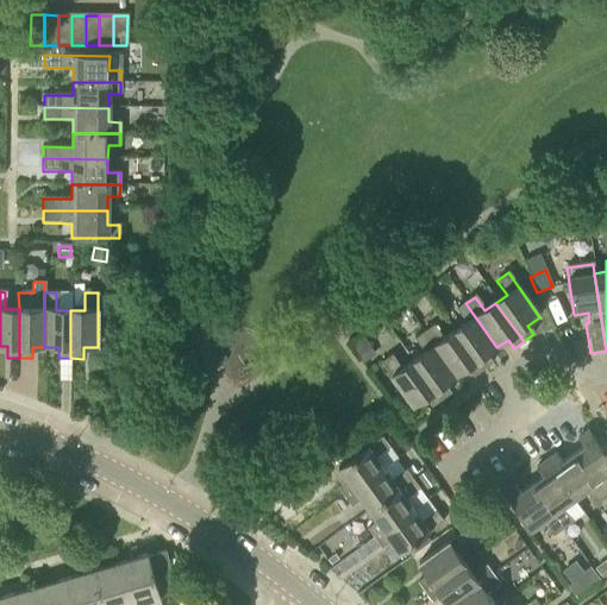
[(496,347),(465,303),(456,310),(465,325),(454,332),(482,371),(492,364),(486,355),(496,347)]
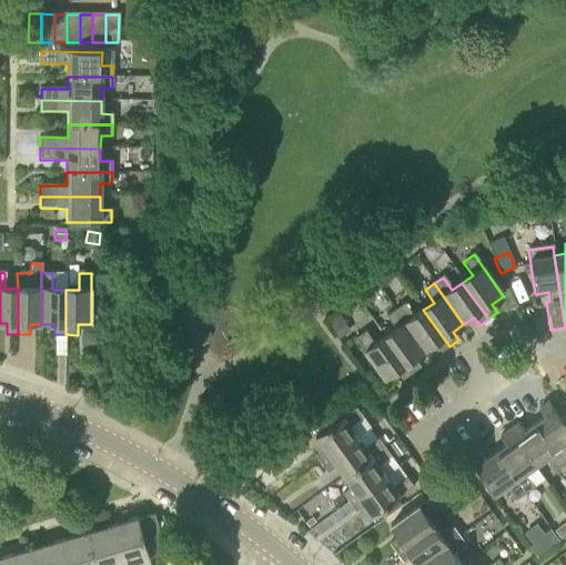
[(450,346),(423,310),(413,318),(404,305),(394,311),(424,353),(434,345),(440,353),(450,346)]
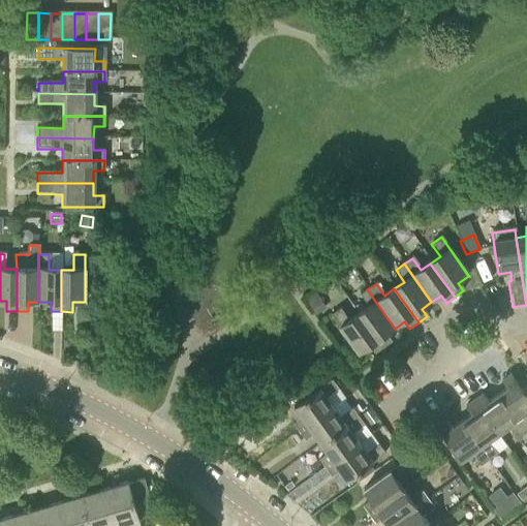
[(395,329),(367,289),(359,296),(367,308),(358,315),(382,348),(391,343),(384,335),(395,329)]
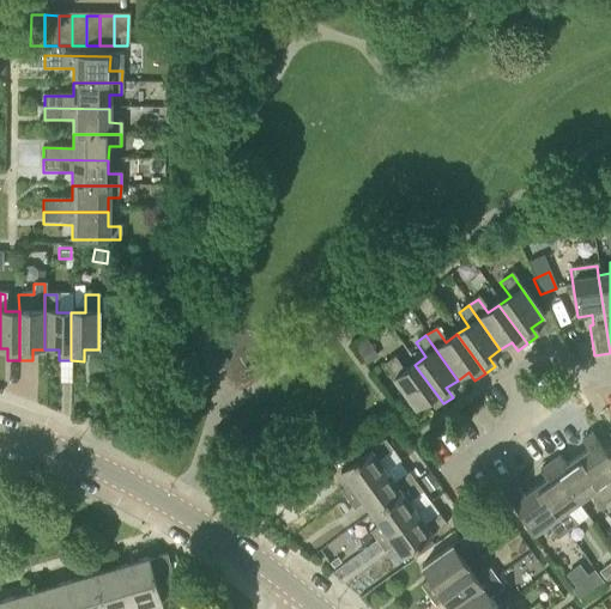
[(356,348),(366,365),(377,358),(367,341),(356,348)]
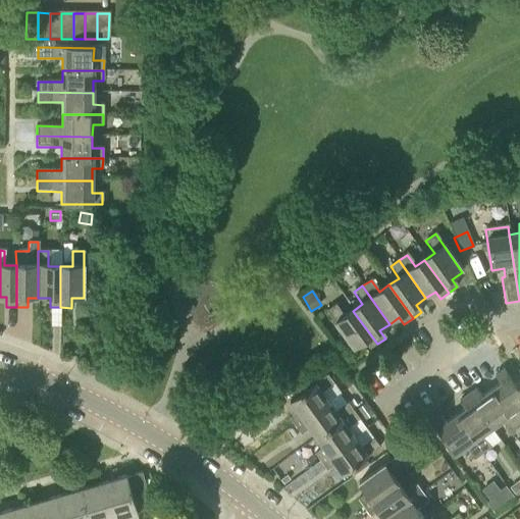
[(377,344),(353,311),(343,318),(334,306),(325,312),(353,350),(364,343),(369,350),(377,344)]
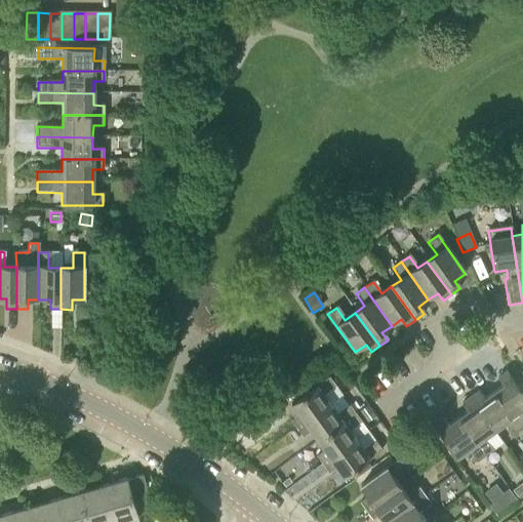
[(493,394),(520,432),(522,429),(522,417),(520,413),(522,411),(522,397),(517,390),(518,389),(507,372),(497,378),(504,387),(493,394)]
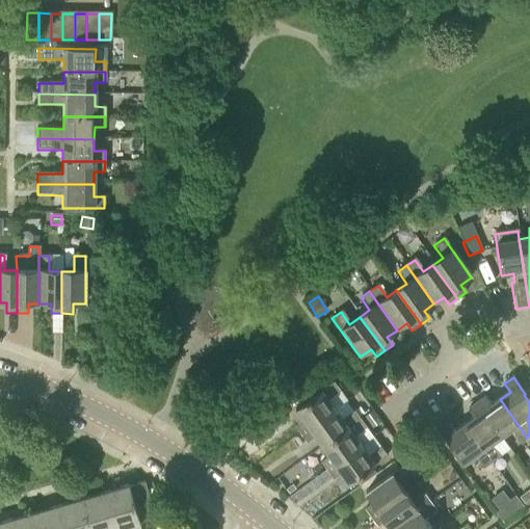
[(294,427),(300,435),(334,411),(327,400),(339,392),(333,384),(294,411),(302,421),(294,427)]
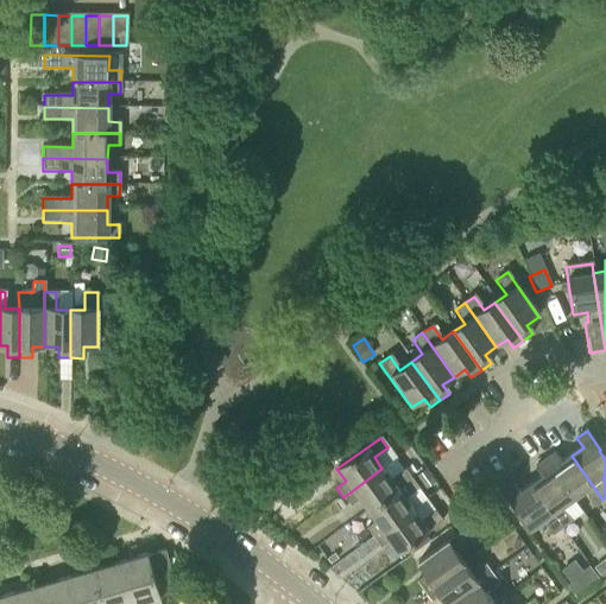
[(543,461),(572,501),(584,493),(593,507),(603,500),(572,456),(560,464),(553,455),(543,461)]
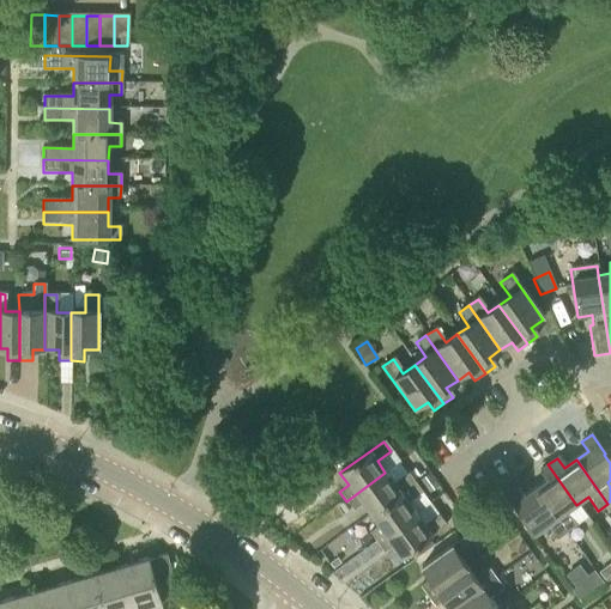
[(533,489),(566,534),(575,527),(566,513),(576,505),(548,464),(538,472),(545,481),(533,489)]
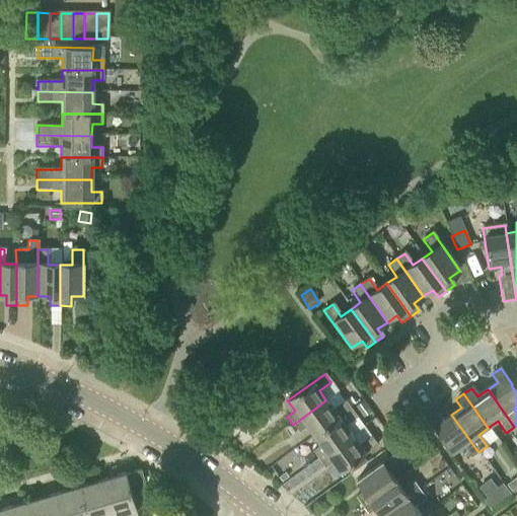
[(352,396),(344,401),(350,410),(356,406),(357,404),(352,396)]
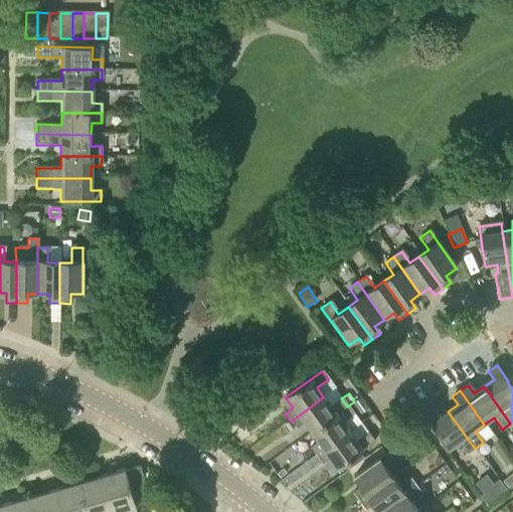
[(323,397),(291,421),(297,430),(304,424),(311,434),(347,406),(341,398),(330,406),(323,397)]
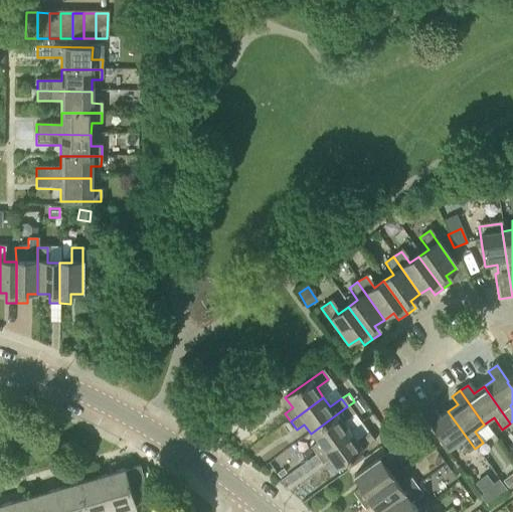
[(347,406),(311,434),(318,444),(310,449),(316,457),(348,434),(342,423),(353,415),(347,406)]
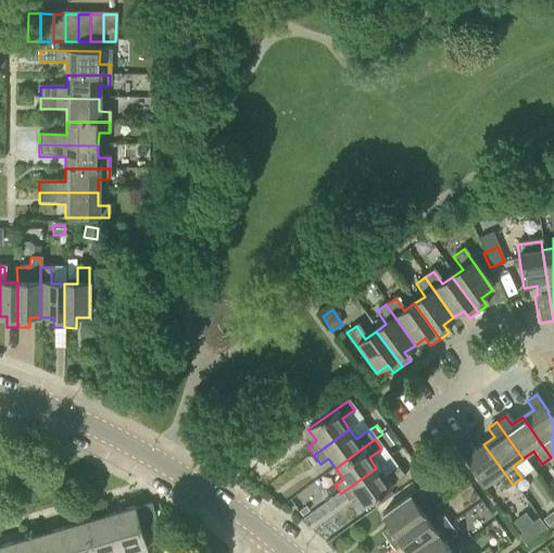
[(513,485),(483,444),(474,452),(467,443),(457,450),(483,486),(494,478),(503,491),(513,485)]
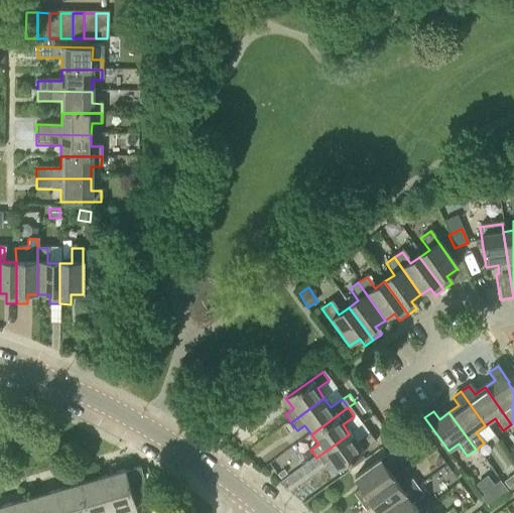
[(349,434),(316,458),(323,467),(331,461),(337,471),(374,444),(368,435),(356,443),(349,434)]
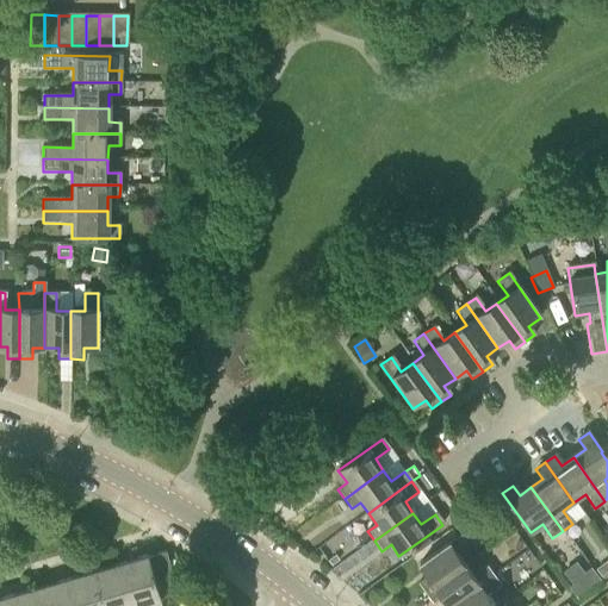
[(419,585),(425,594),(465,564),(457,553),(470,544),(463,533),(419,566),(427,578),(419,585)]
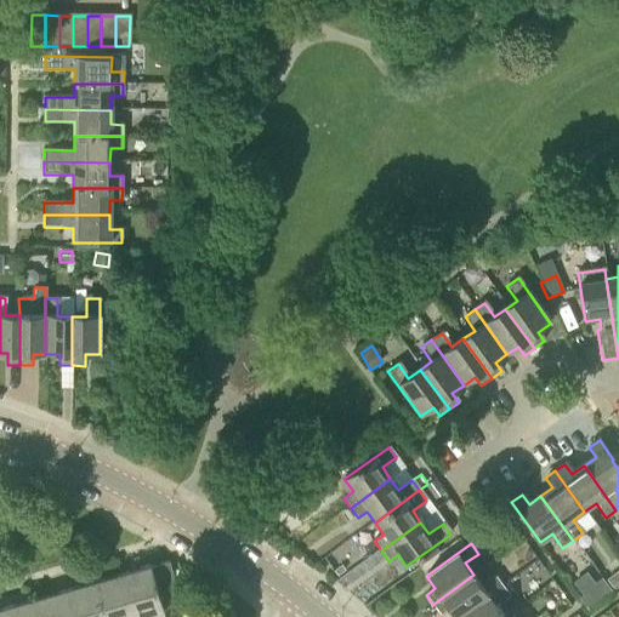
[(149,567),(120,576),(131,616),(153,616),(163,613),(163,611),(180,606),(170,575),(153,580),(149,567)]
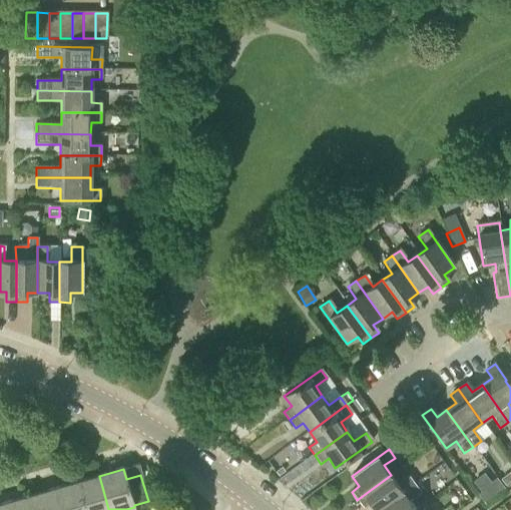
[(510,477),(508,473),(499,480),(506,489),(510,484),(510,477)]
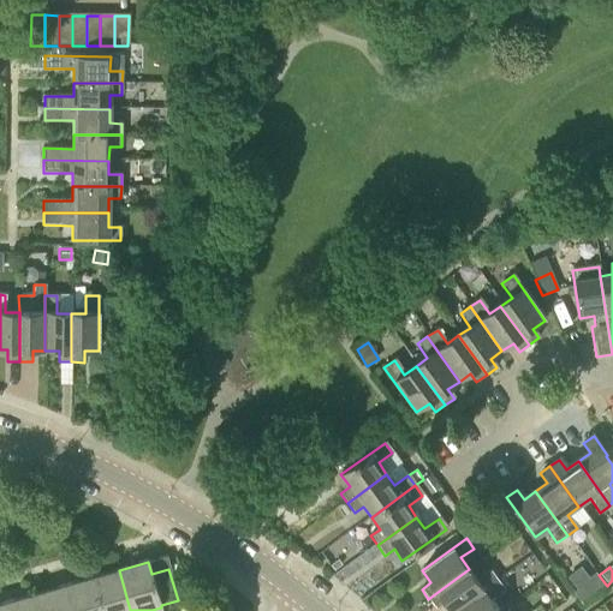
[(469,569),(428,599),(435,609),(445,603),(450,610),(457,610),(497,581),(491,571),(476,581),(469,569)]
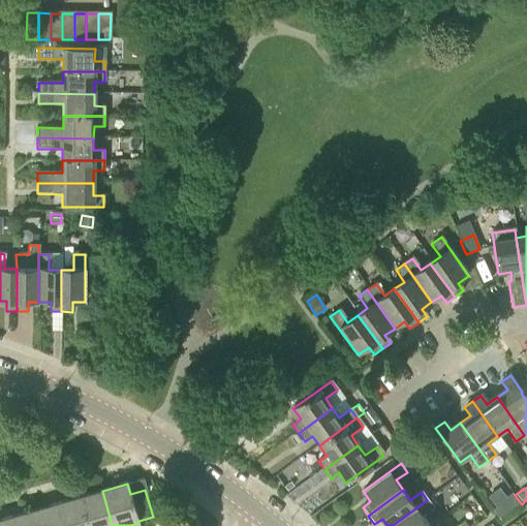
[(112,525),(102,491),(78,498),(86,525),(112,525)]
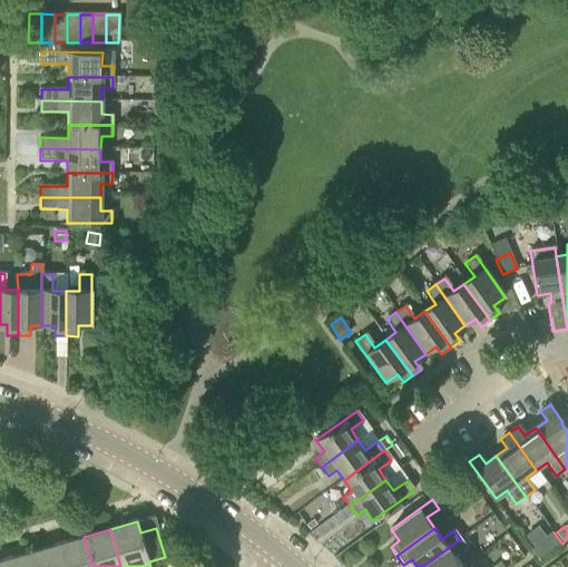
[(550,531),(544,537),(532,546),(528,548),(538,560),(559,544),(550,531)]
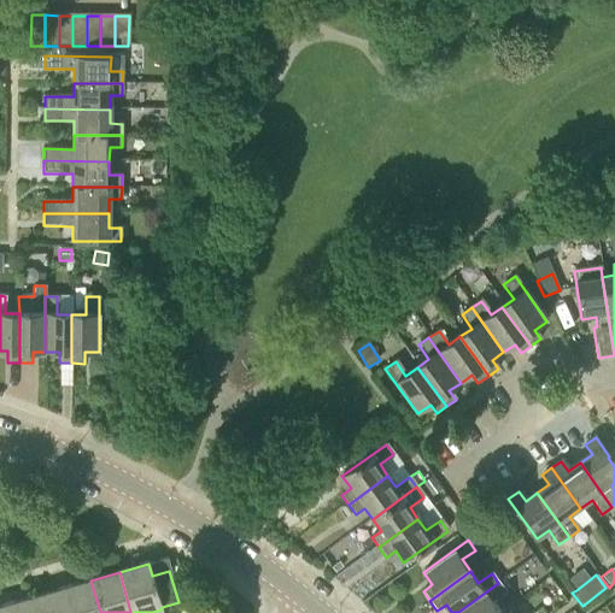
[(100,612),(91,581),(63,589),(69,612),(100,612)]
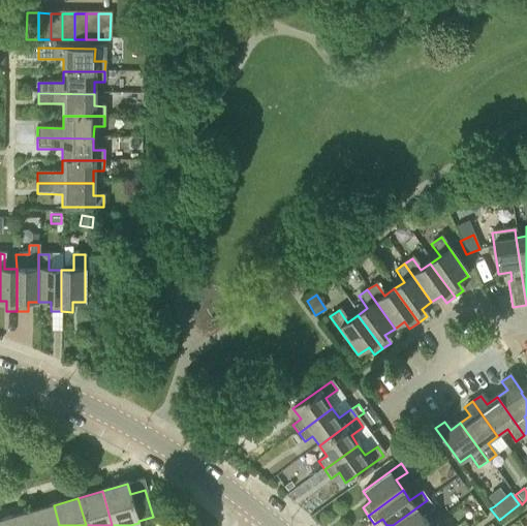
[(427,500),(393,525),(428,525),(422,517),(433,508),(427,500)]
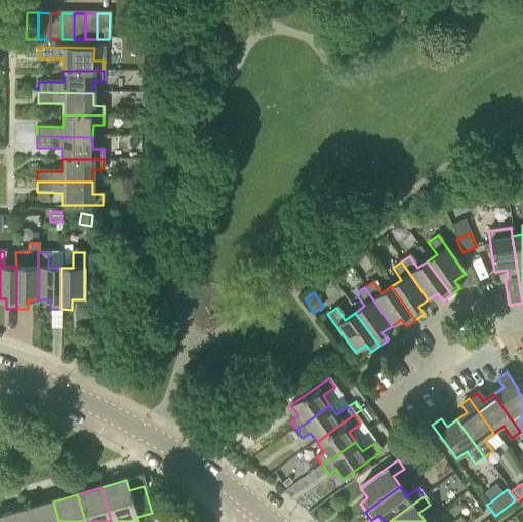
[(58,521),(53,502),(30,509),(33,521),(58,521)]
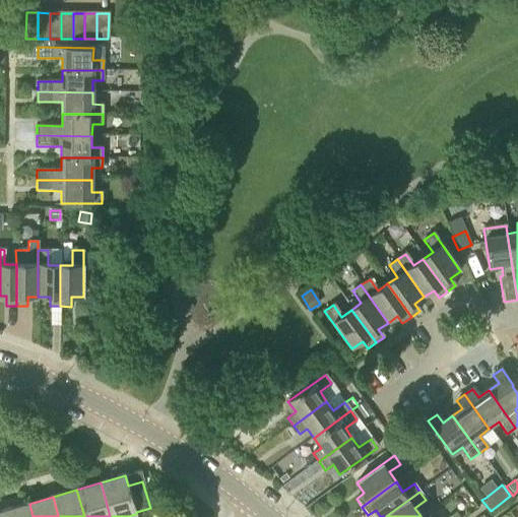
[(33,516),(29,504),(5,511),(7,516),(33,516)]
